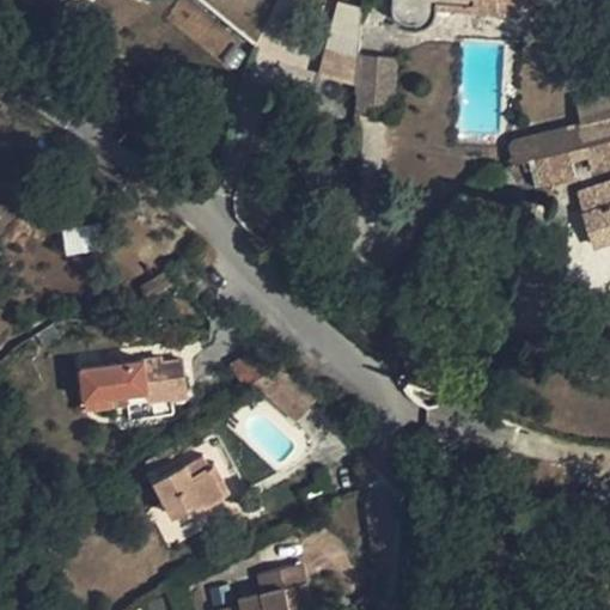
[(391,0),(391,10),(391,12),(391,14),(391,17),(391,18),(391,20),(391,22),(391,23),(391,24),(392,24),(392,26),(396,29),(401,31),(406,31),(412,31),(416,32),(422,30),(428,26),(432,23),(434,19),(435,14),(435,10),(435,8),(479,12),(477,17),(496,18),(518,19),(519,0),(391,0)]
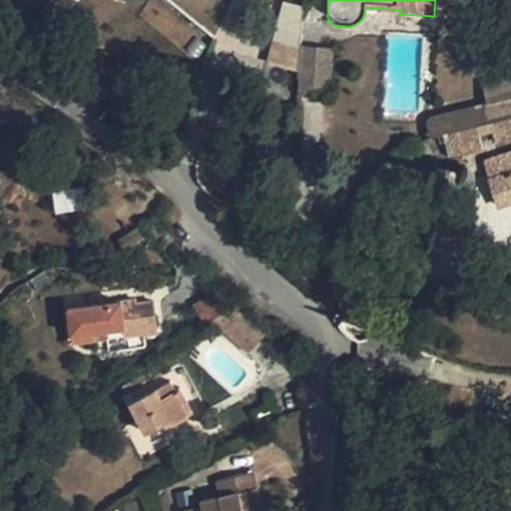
[(287,69),(302,6),(283,1),(269,54),(266,64),(287,69)]
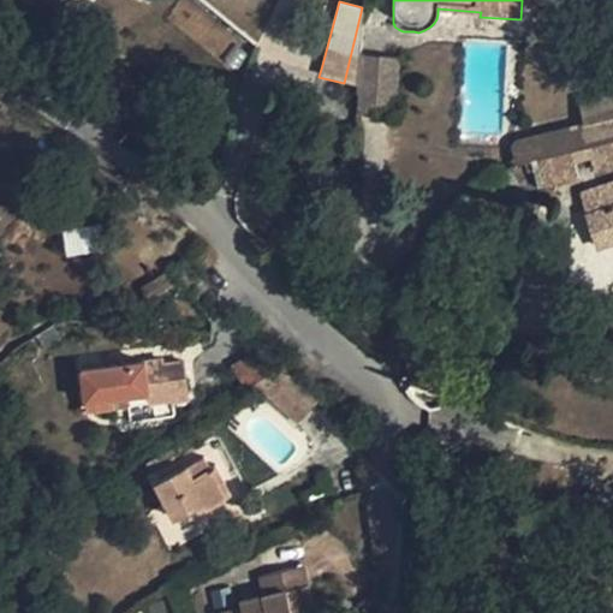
[(400,59),(361,55),(356,115),(394,117),(400,59)]
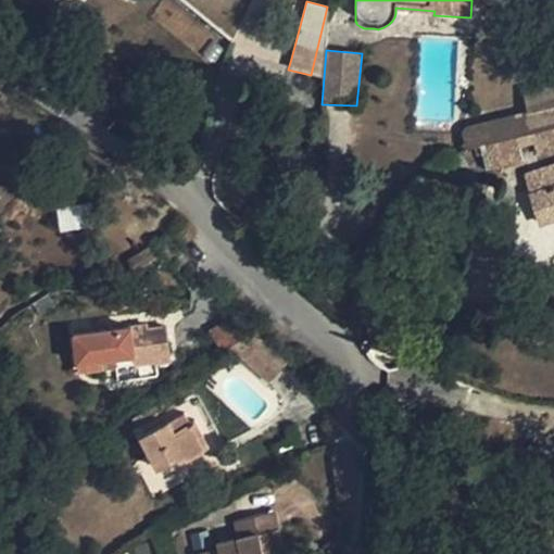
[(553,104),(468,126),(464,149),(480,145),(517,137),(533,131),(553,127),(553,104)]
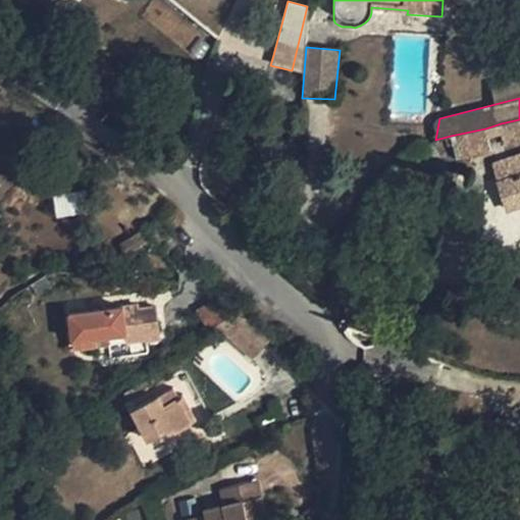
[(519,119),(501,123),(505,139),(519,135),(519,119)]
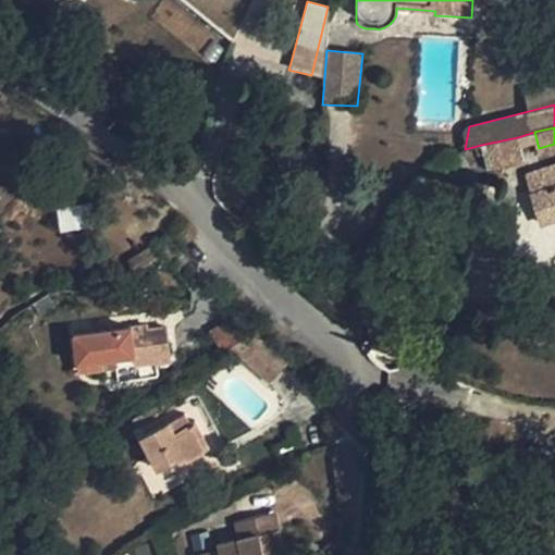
[(518,137),(481,145),(488,172),(525,163),(518,137)]
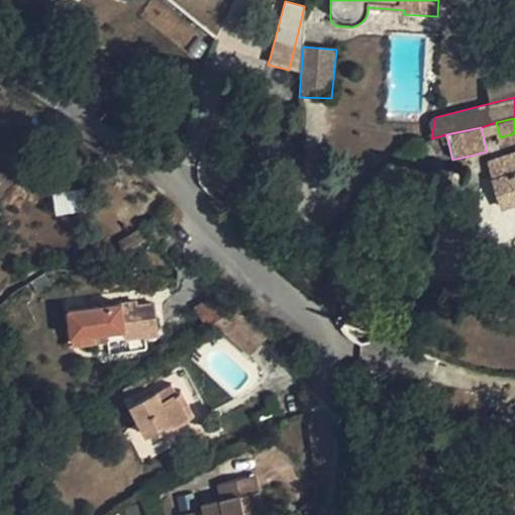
[(514,153),(501,160),(507,178),(514,175),(514,153)]
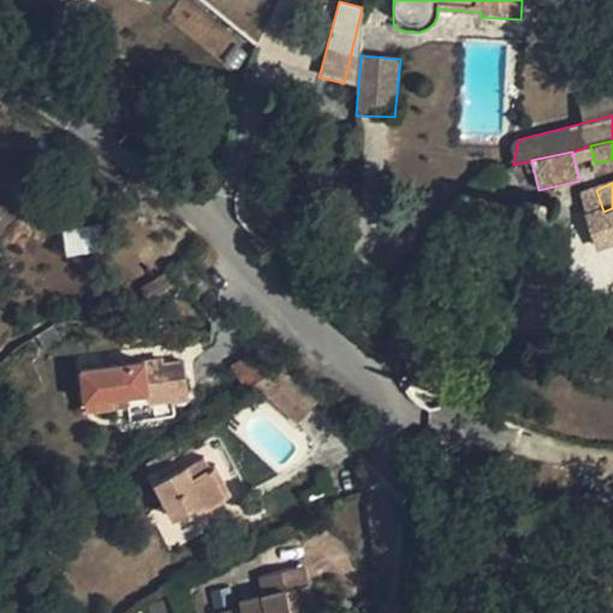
[(597,248),(612,242),(612,208),(603,212),(587,218),(597,248)]
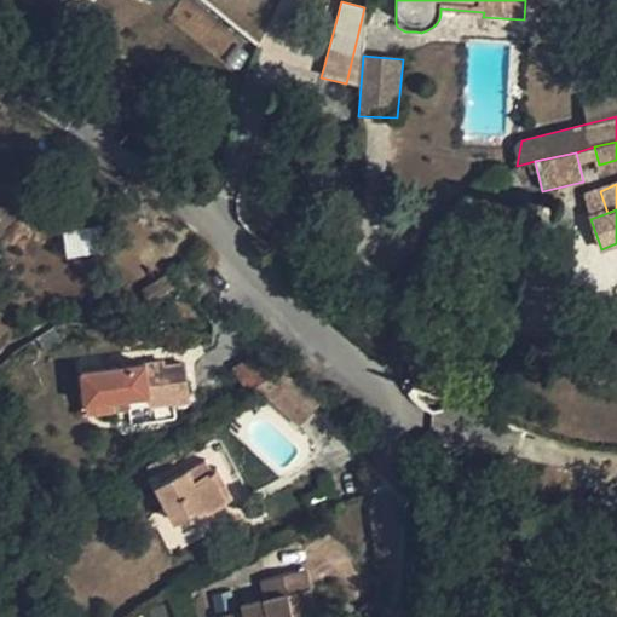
[(282,370),(269,351),(264,349),(231,370),(247,395),(253,390),(282,370)]
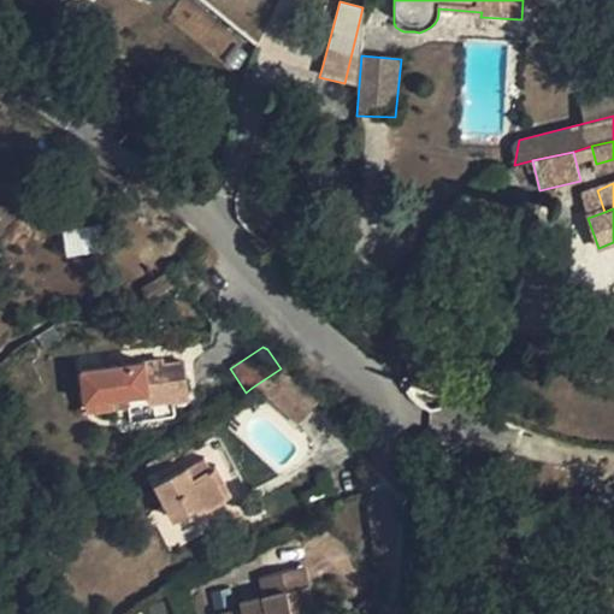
[(87,413),(111,409),(110,400),(127,397),(147,395),(148,407),(188,401),(183,364),(163,366),(148,367),(148,364),(82,371),(87,413)]
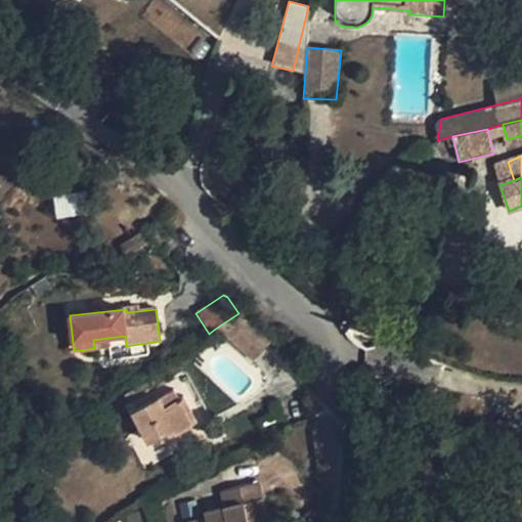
[(260,333),(238,313),(214,330),(228,341),(252,362),(270,342),(260,333)]
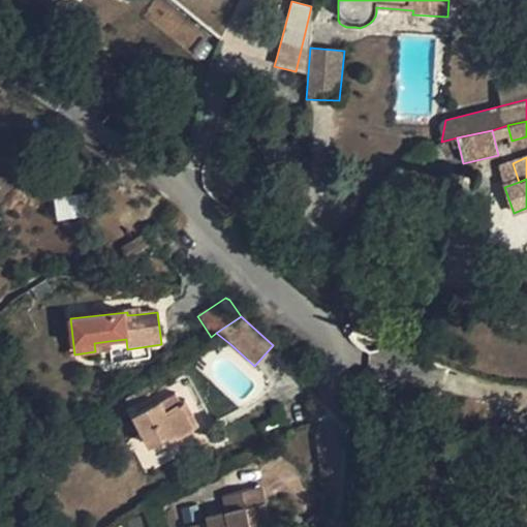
[(94,343),(95,351),(111,349),(109,341),(94,343)]
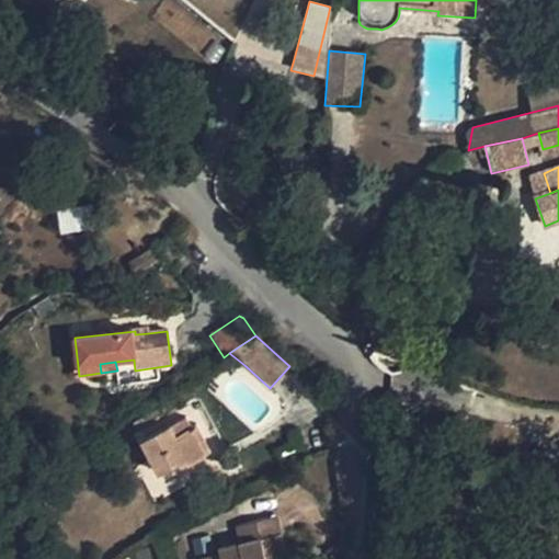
[(185,419),(171,425),(177,436),(191,428),(185,419)]
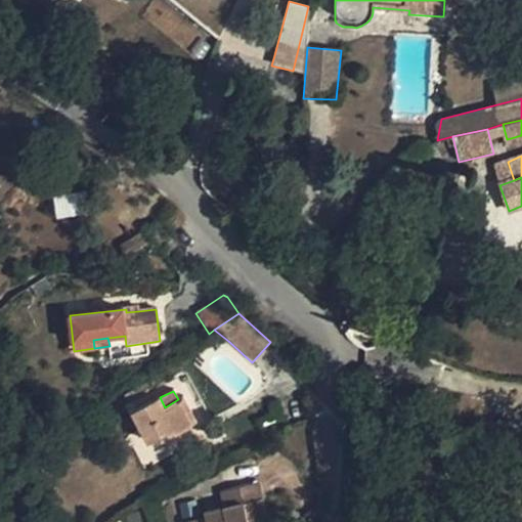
[(165,407),(160,397),(132,412),(148,442),(165,434),(173,429),(175,433),(192,425),(179,399),(178,399),(165,407)]
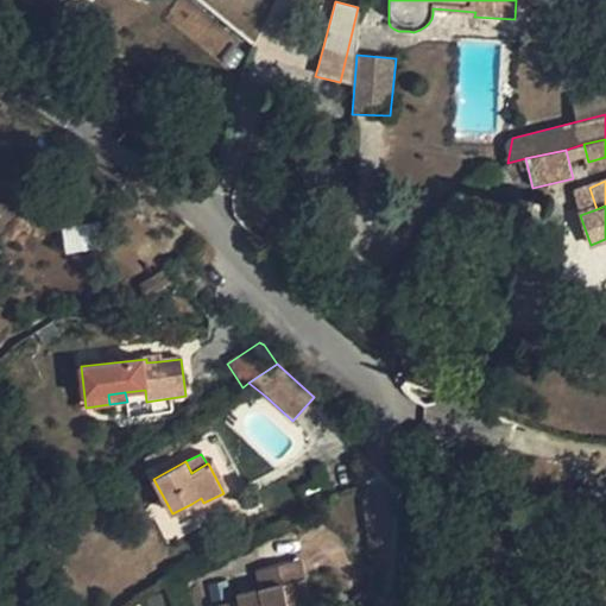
[(194,509),(203,503),(201,498),(191,504),(194,509)]
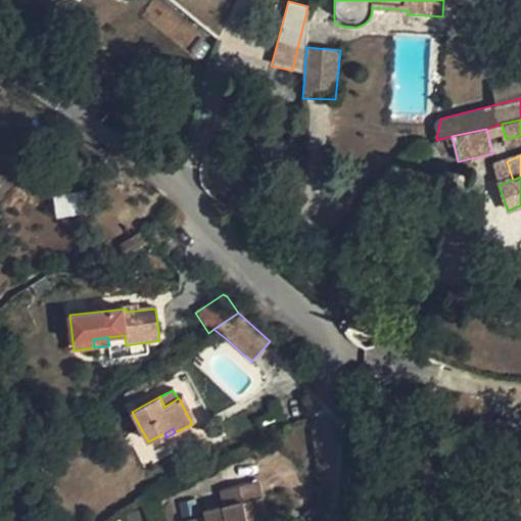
[(267,520),(257,482),(256,483),(221,490),(224,506),(202,511),(204,517),(193,520),(267,520)]
